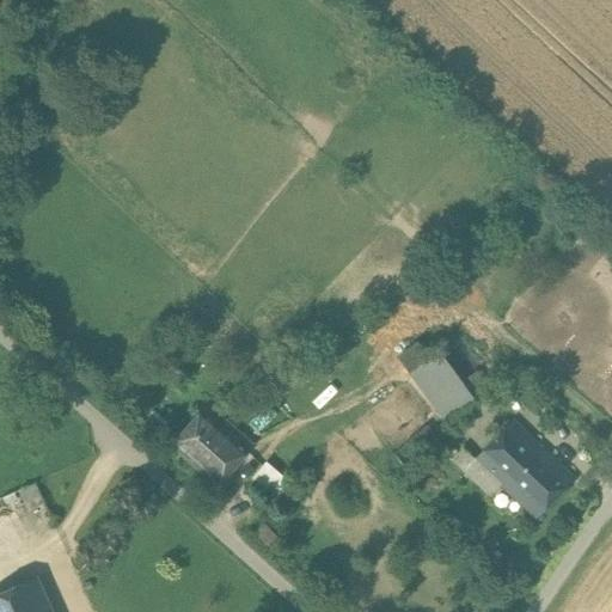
[(440,352),(410,374),(447,421),(475,401),(440,352)]
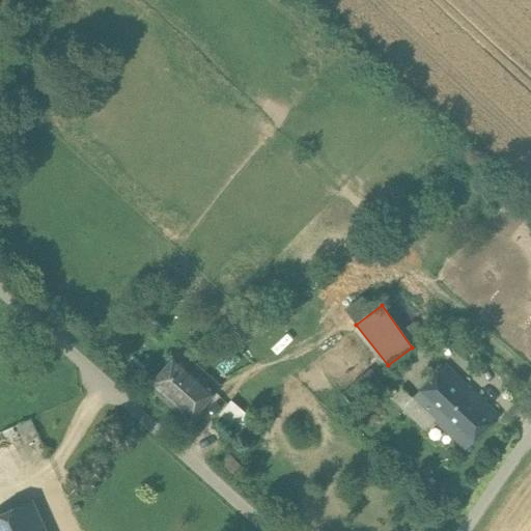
[(184,364),(175,356),(148,387),(189,422),(216,392),(210,387),(184,364)]
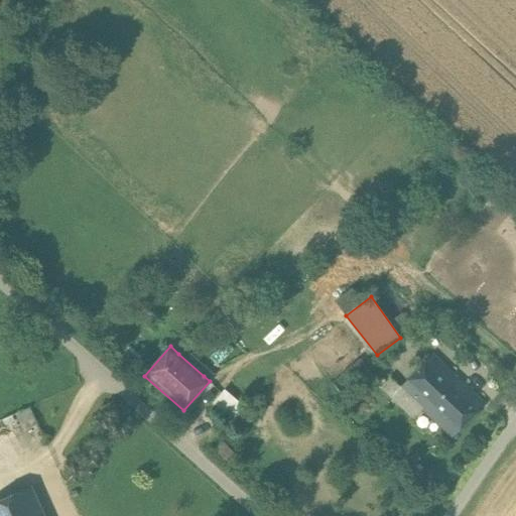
[(208,371),(183,349),(178,354),(204,376),(208,371)]
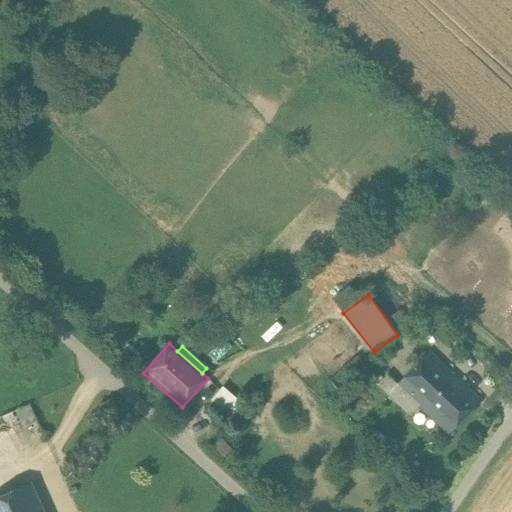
[(481,401),(429,352),(397,385),(419,405),(449,433),(480,401),(480,402),(481,401)]
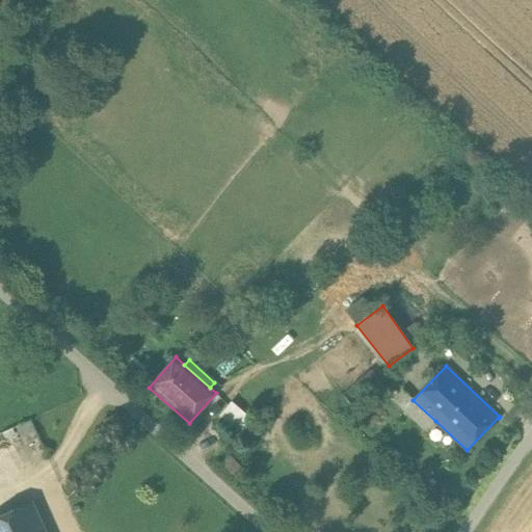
[(220,388),(214,382),(210,388),(216,393),(220,388)]
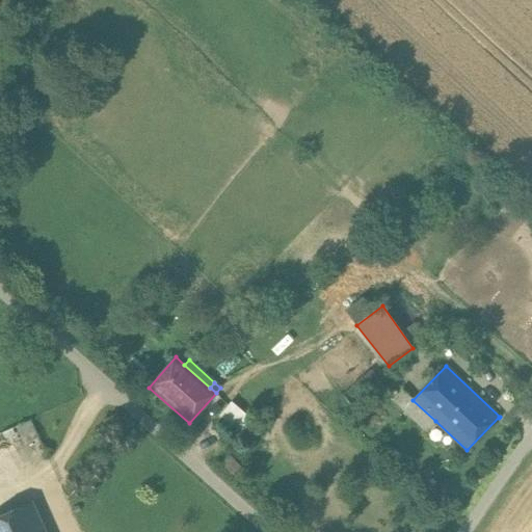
[(413,400),(402,390),(393,400),(425,431),(435,421),(413,400)]
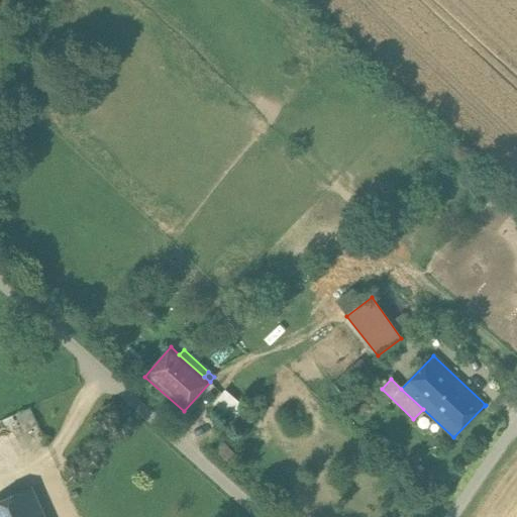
[(245,414),(222,395),(213,406),(236,426),(245,414)]
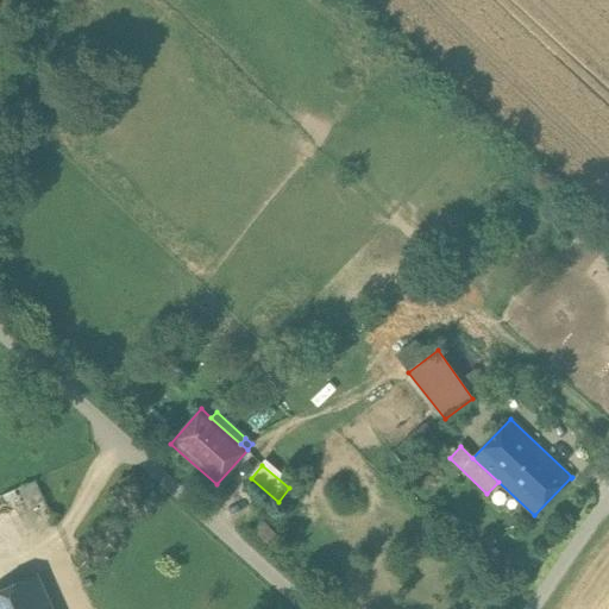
[(280,538),(262,522),(252,531),(270,547),(280,538)]
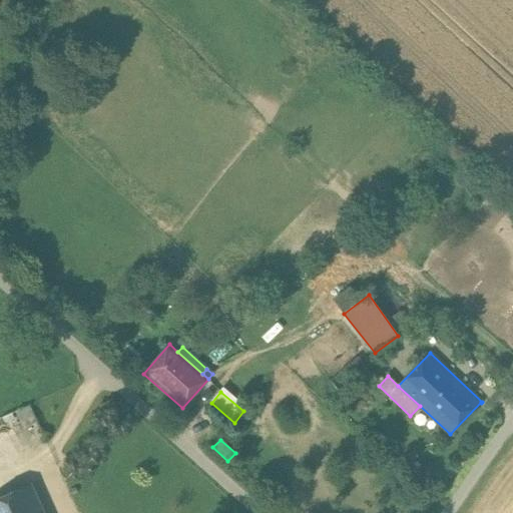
[(43,512),(31,483),(0,497),(0,512),(43,512)]
